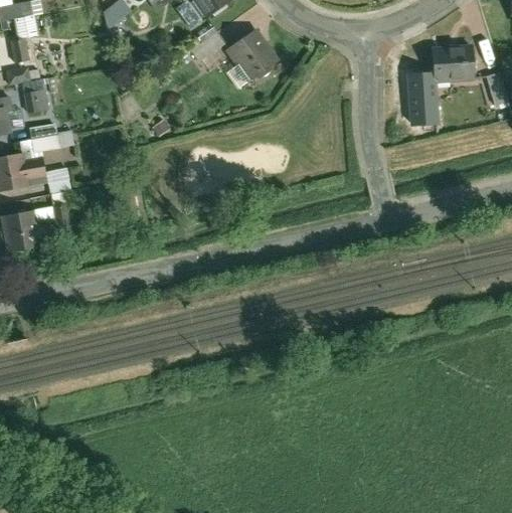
[(151,0),(159,10),(173,0),(151,0)]
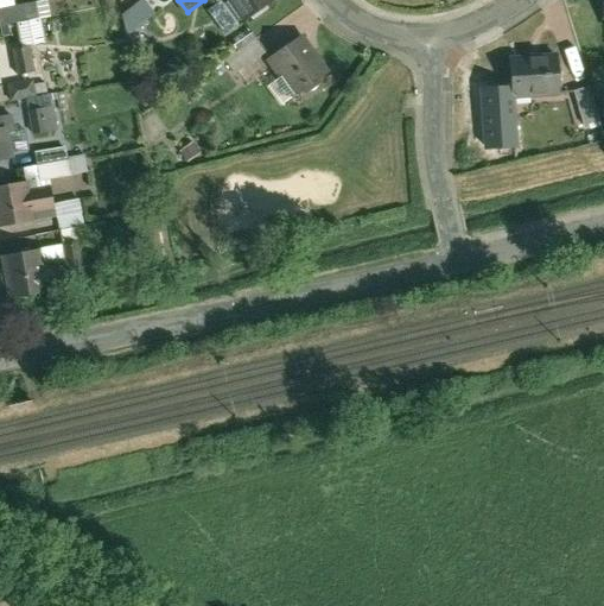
[(268,0),(223,0),(239,21),(268,0)]
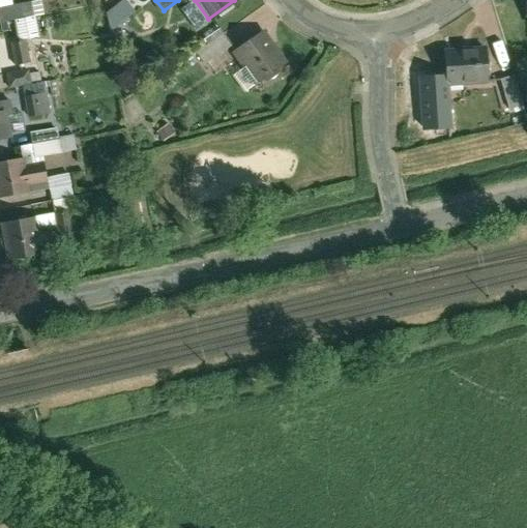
[(109,28),(133,18),(127,3),(103,12),(109,28)]
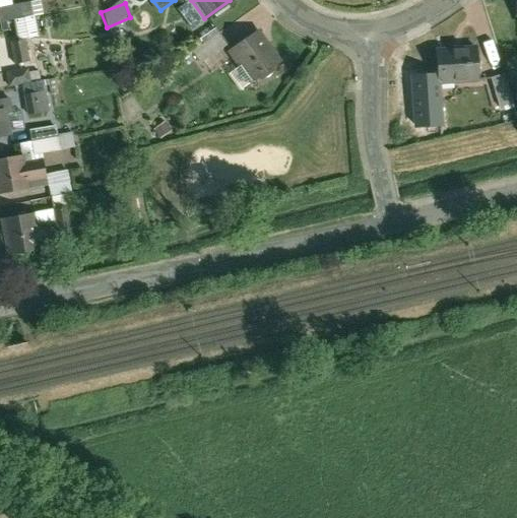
[(252,19),(237,24),(241,36),(255,30),(252,19)]
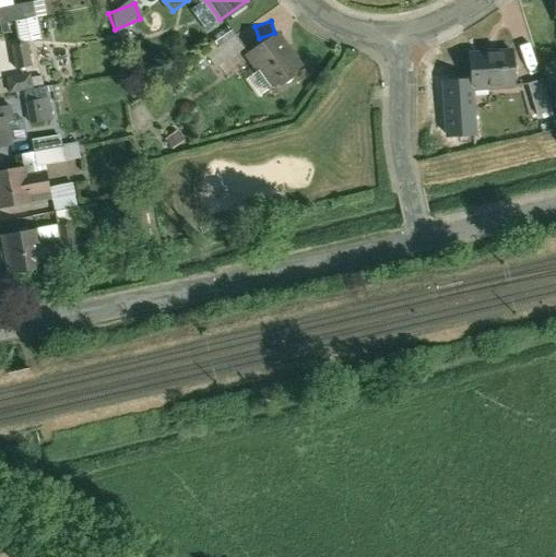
[(306,67),(280,30),(248,51),(274,89),(306,67)]
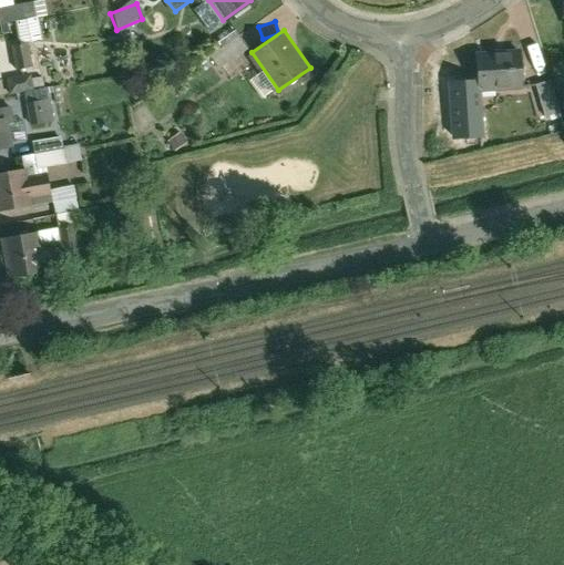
[(209,57),(219,70),(248,50),(239,37),(209,57)]
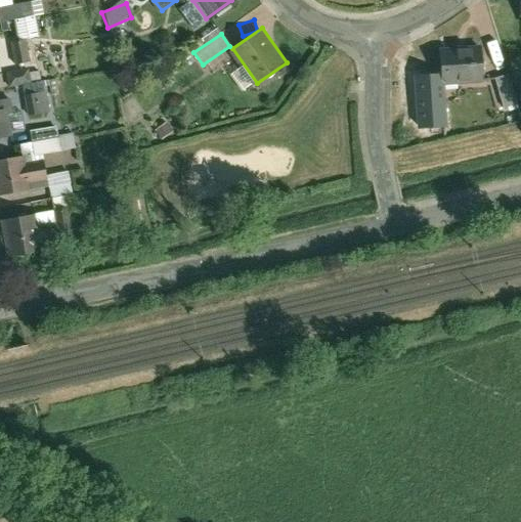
[(11,43),(17,66),(30,62),(24,40),(11,43)]
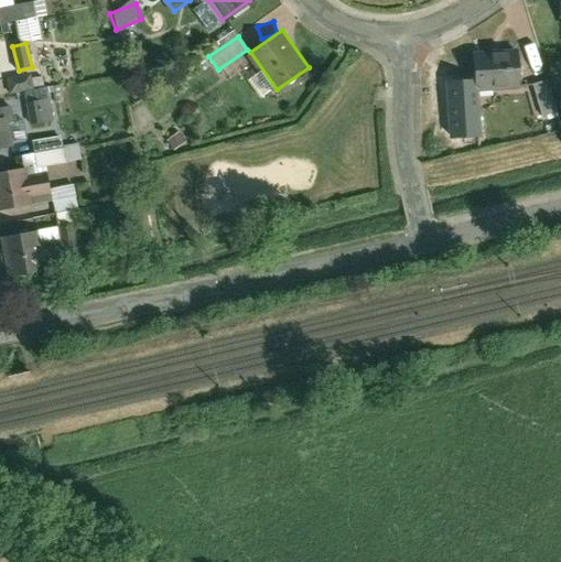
[(520,56),(476,58),(478,84),(478,92),(522,89),(520,56)]
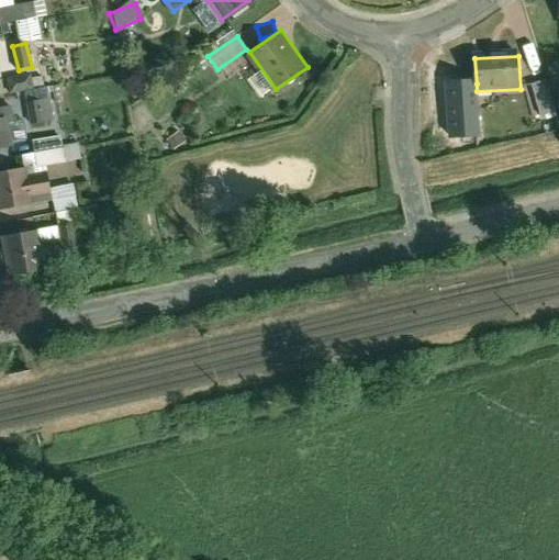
[(546,79),(529,84),(539,119),(556,114),(546,79)]
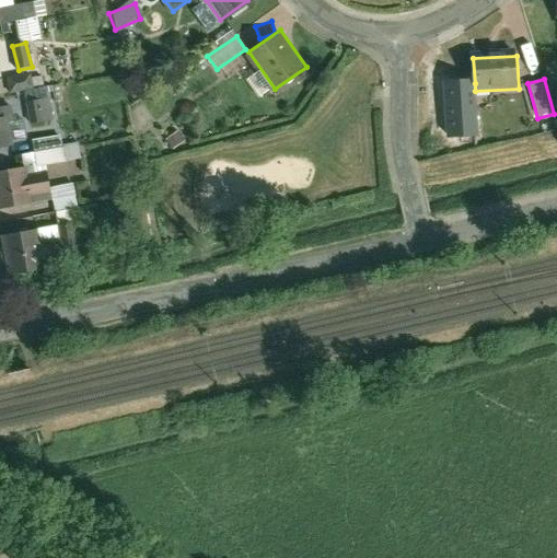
[(475,91),(475,83),(448,85),(451,139),(478,138),(475,91)]
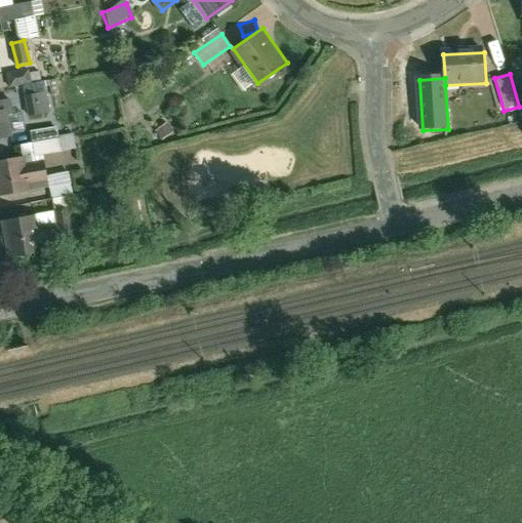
[(48,93),(26,96),(28,117),(51,115),(48,93)]
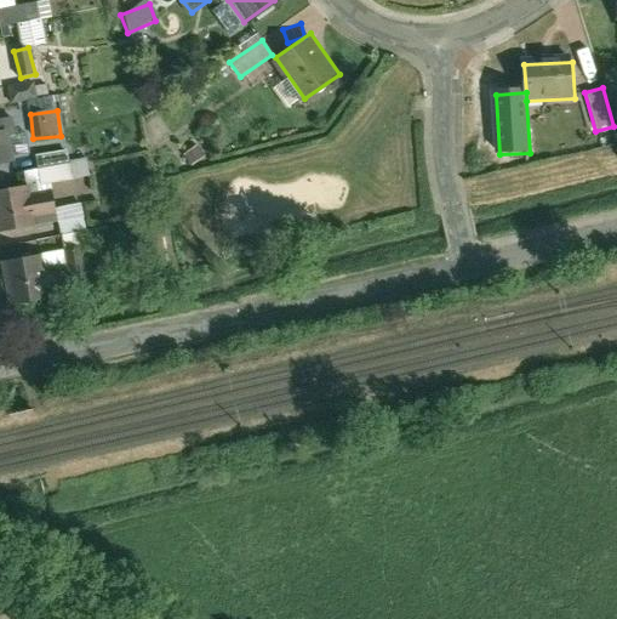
[(15,115),(0,118),(0,166),(15,164),(10,140),(20,137),(15,115)]
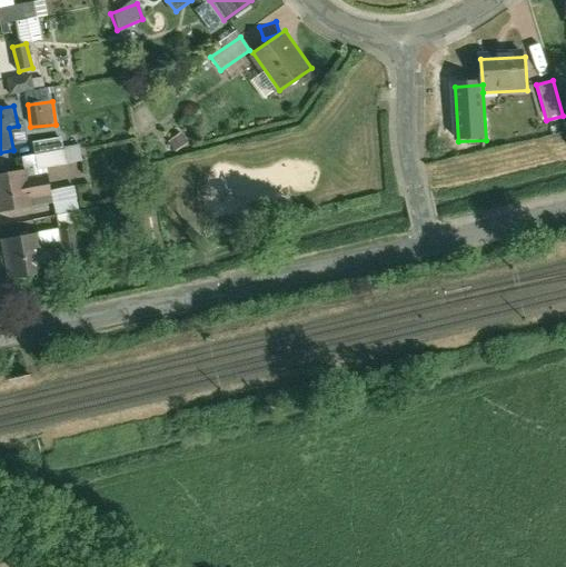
[(0,171),(0,212),(30,208),(29,199),(51,196),(47,171),(25,176),(22,168),(0,171)]
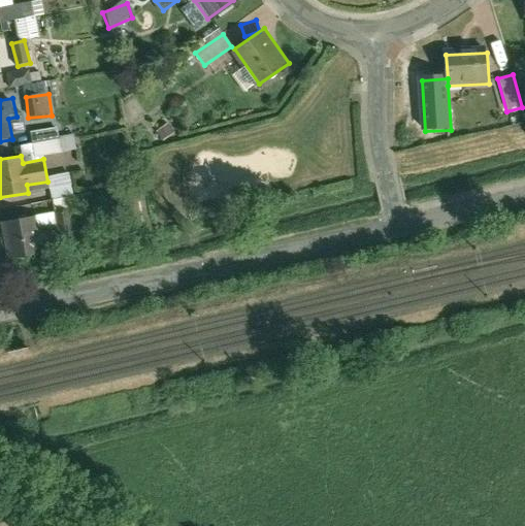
[(0,221),(8,263),(56,254),(51,227),(35,230),(32,215),(0,221)]
